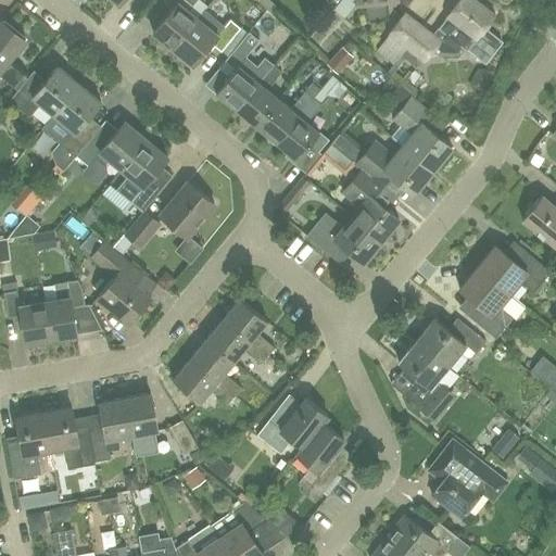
[(189,9),(193,3),(196,0),(162,0),(172,9),(153,30),(174,48),(199,17),(199,16),(189,9)]
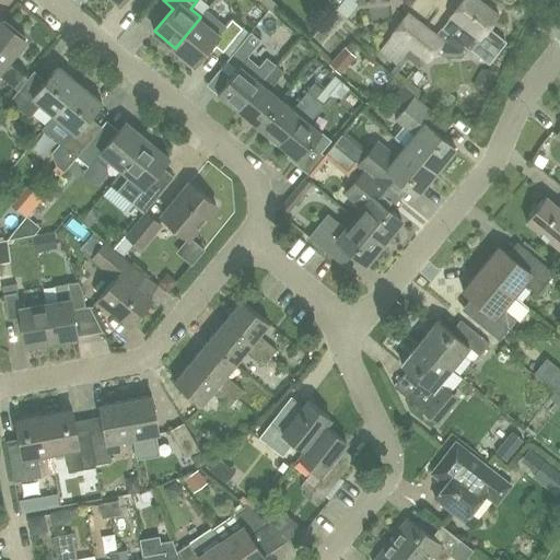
[(343,0),(336,11),(347,20),(359,4),(357,2),(357,0),(343,0)]
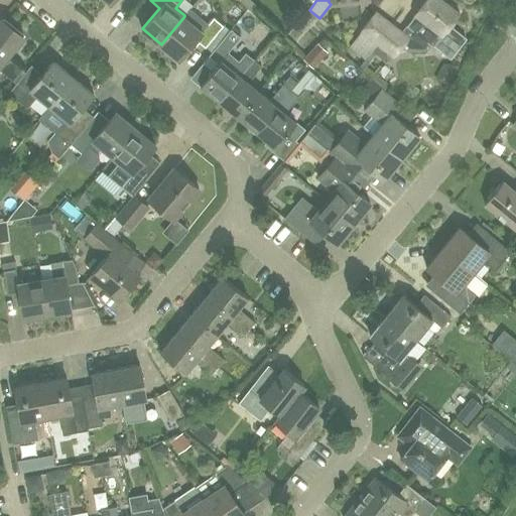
[(445,0),(426,0),(408,24),(434,44),(460,11),(445,0)]
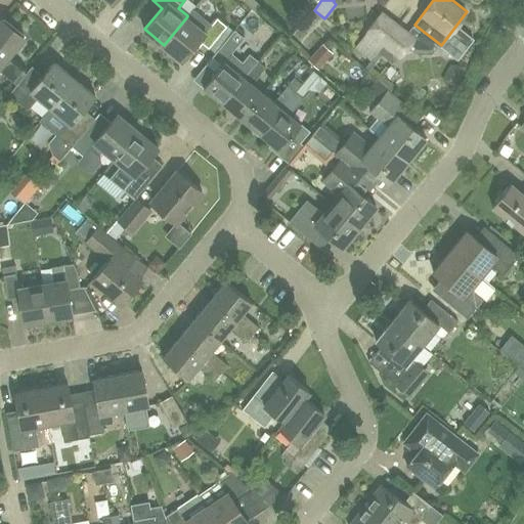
[(209,47),(227,26),(217,17),(212,24),(193,8),(187,15),(187,16),(164,45),(182,60),(200,39),(209,47)]
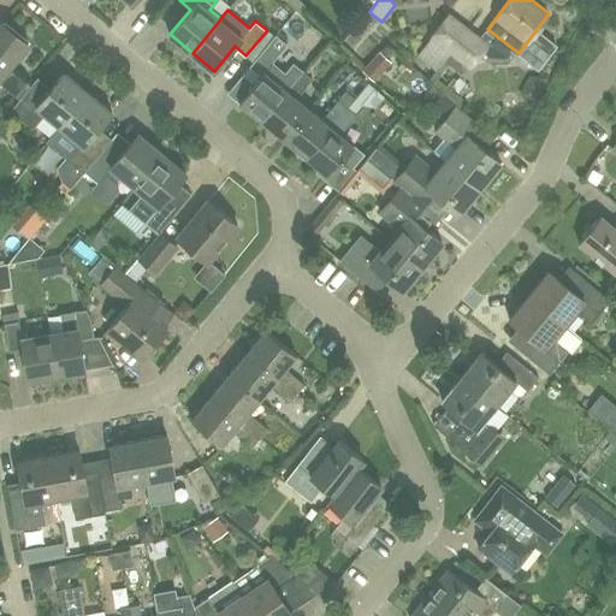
[(437,67),(469,28),(450,13),(419,53),(437,67)]
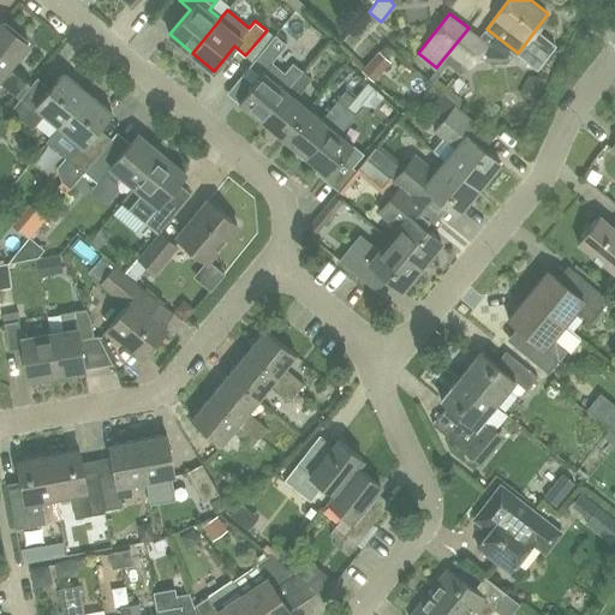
[(0,77),(29,42),(3,21),(0,24),(0,77)]
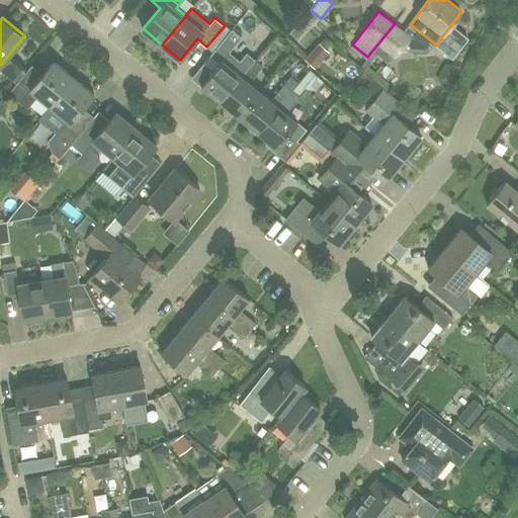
[(410,36),(395,23),(367,57),(368,58),(374,51),(389,63),(410,36)]
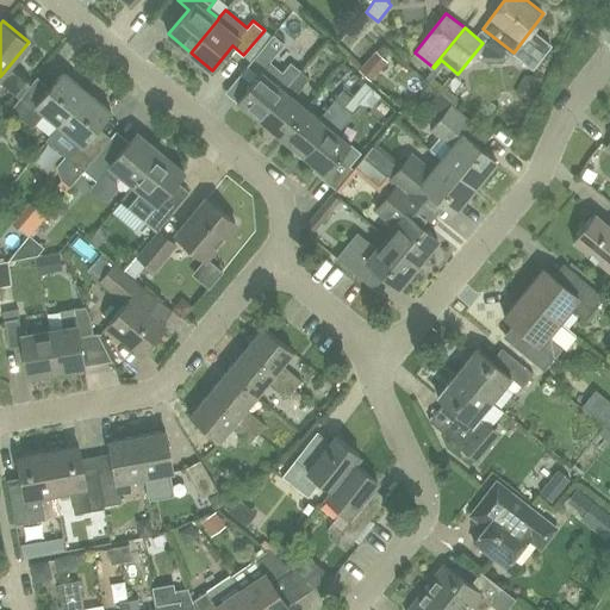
[(358,56),(386,82),(404,63),(375,37),(358,56)]
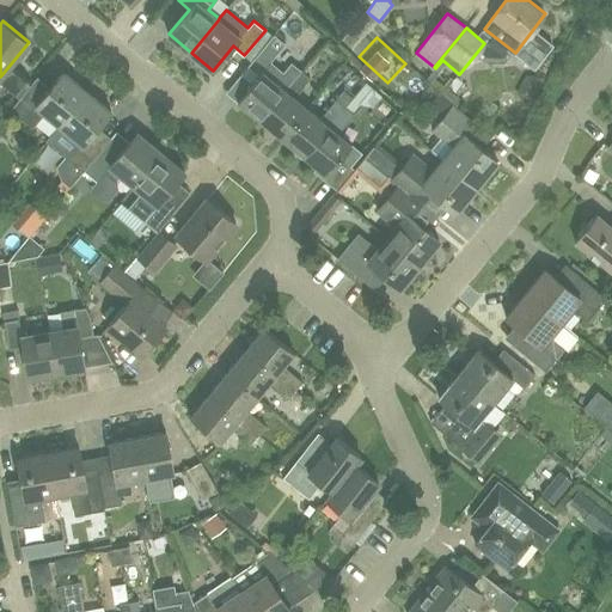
[(262,118),(301,69),(292,62),(283,72),(271,61),(263,71),(261,73),(238,101),(262,118)]
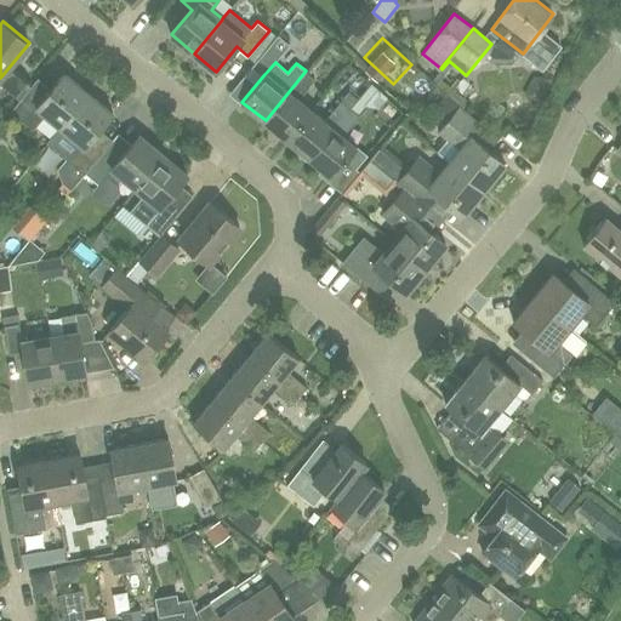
[(312,108),(300,97),(315,78),(306,70),(266,120),(288,138),(312,108)]
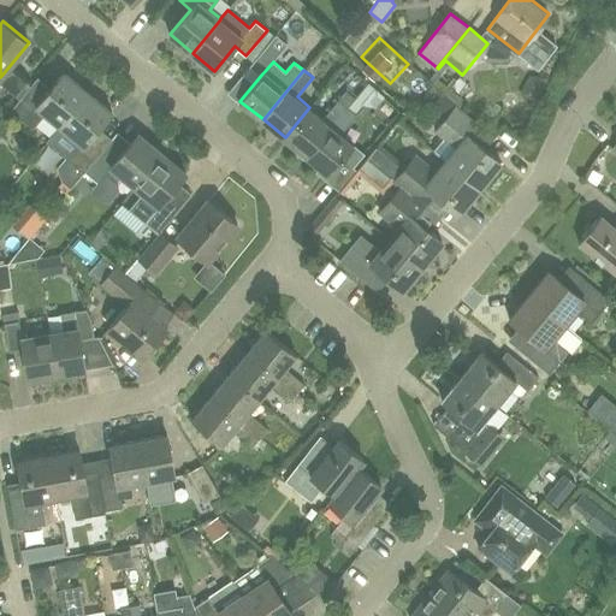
[(61,126),(90,93),(64,71),(51,88),(37,77),(11,110),(34,129),(46,113),(61,126)]
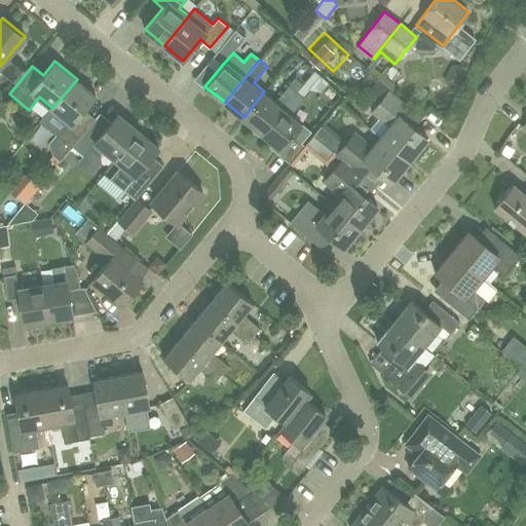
[(460,86),(476,74),(468,65),(453,77),(460,86)]
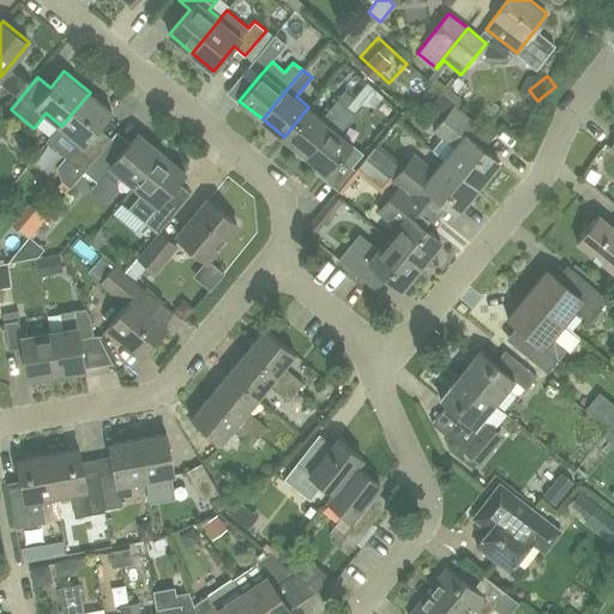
[(356,114),(355,113),(374,89),(367,84),(348,107),(347,106),(306,155),(329,174),(343,157),(353,166),(363,152),(341,133),(356,114)]
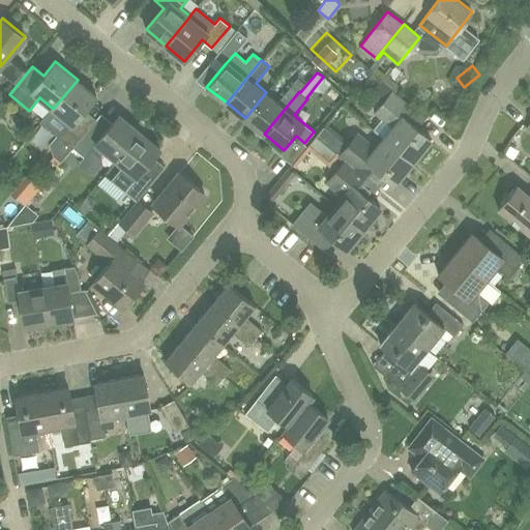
[(96,95),(78,80),(53,109),(65,118),(54,131),(74,147),(102,113),(100,111),(95,117),(85,109),(96,95)]
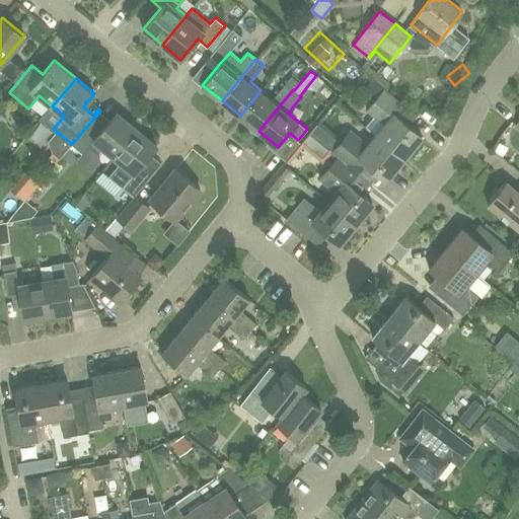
[(258,131),(293,89),(285,83),(272,99),(261,90),(240,116),(258,131)]
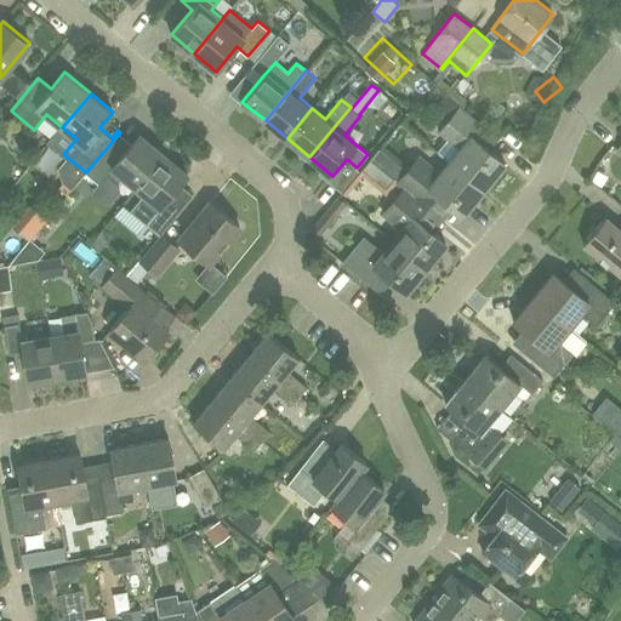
[(461,148),(451,159),(486,188),(506,163),(489,148),(497,137),(460,107),(440,131),(461,148)]
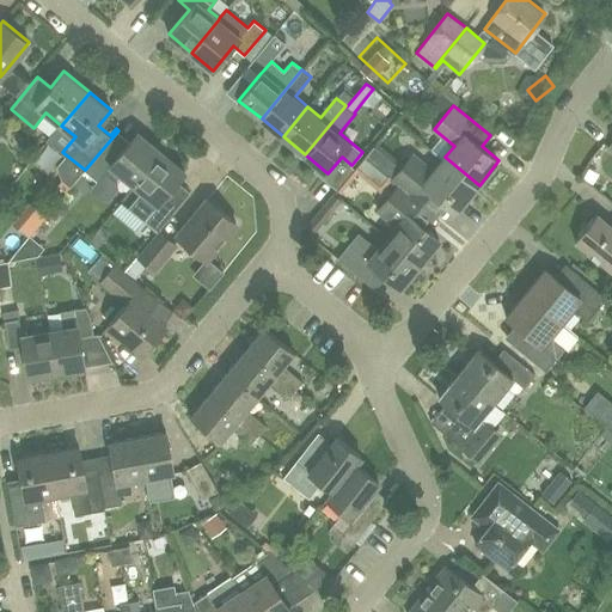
[(135,185),(164,152),(140,133),(132,141),(118,130),(85,170),(98,182),(106,172),(117,182),(122,175),(135,185)]
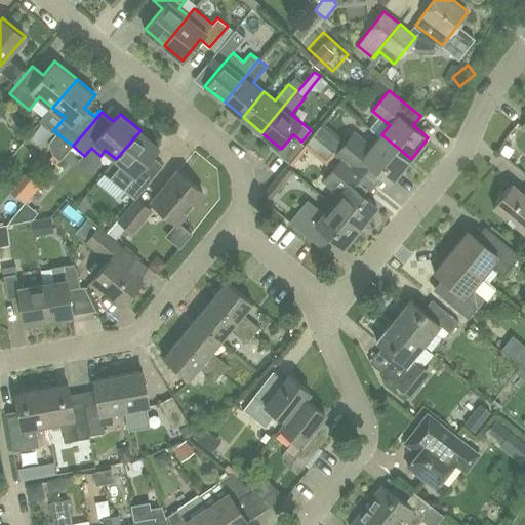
[(161,148),(140,130),(116,159),(122,164),(112,177),(135,198),(136,199),(138,197),(165,165),(154,156),(161,148)]
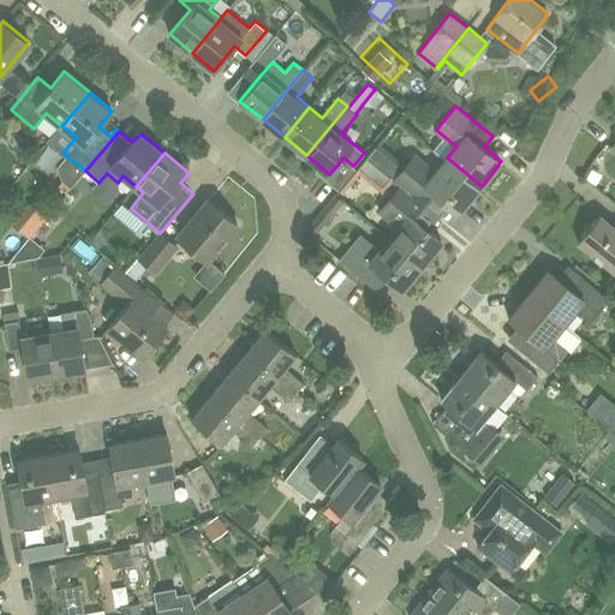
[(482,186),(447,157),(435,172),(415,155),(395,178),(402,184),(441,215),(449,206),(459,213),(482,186)]
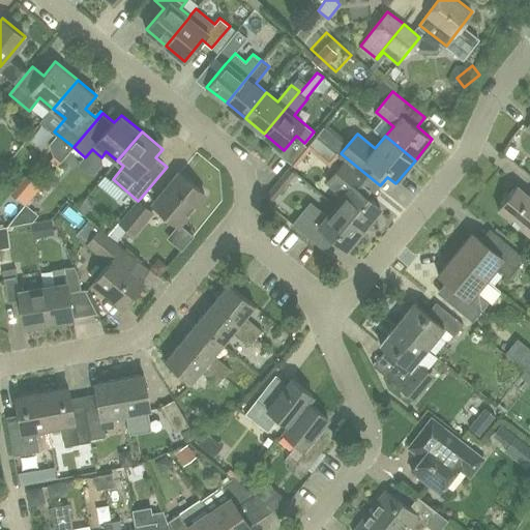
[(64,172),(72,165),(52,142),(43,149),(64,172)]
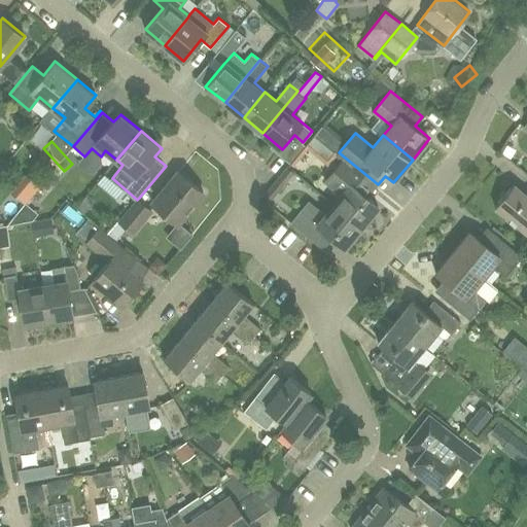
[(367,197),(378,184),(345,157),(327,179),(343,192),(335,203),(362,226),(379,206),(367,197)]
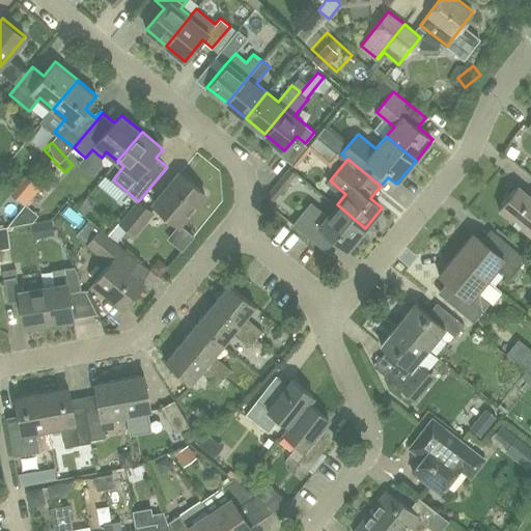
[(205,193),(179,172),(154,204),(179,225),(205,193)]
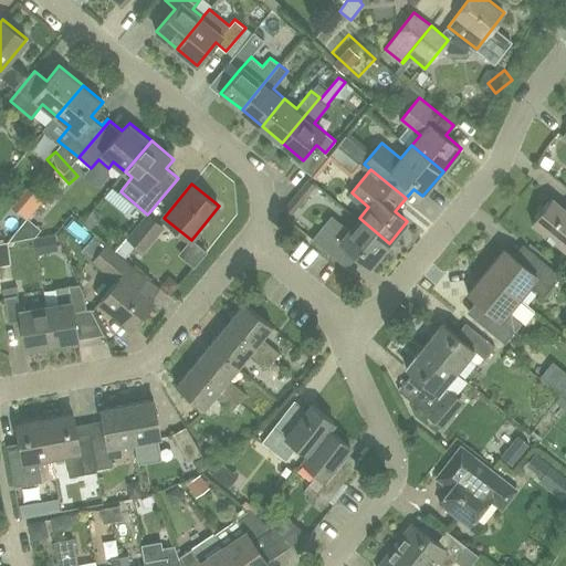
[(300,208),(310,218),(329,196),(320,187),(300,208)]
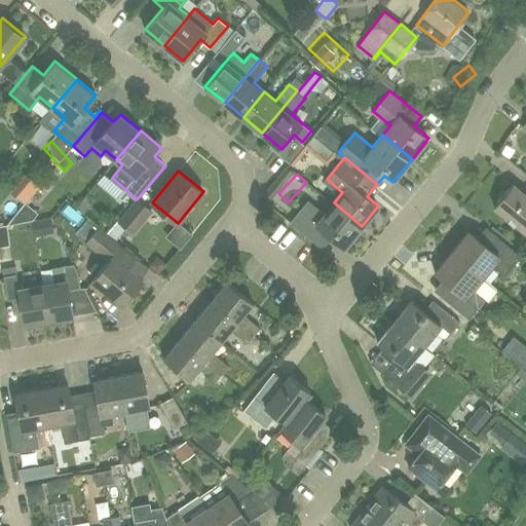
[(286,183),(278,176),(262,195),(269,201),(286,183)]
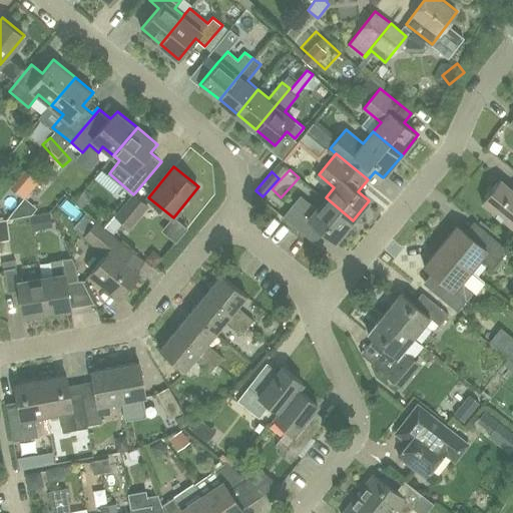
[(482,201),(512,225),(512,188),(500,178),(482,201)]
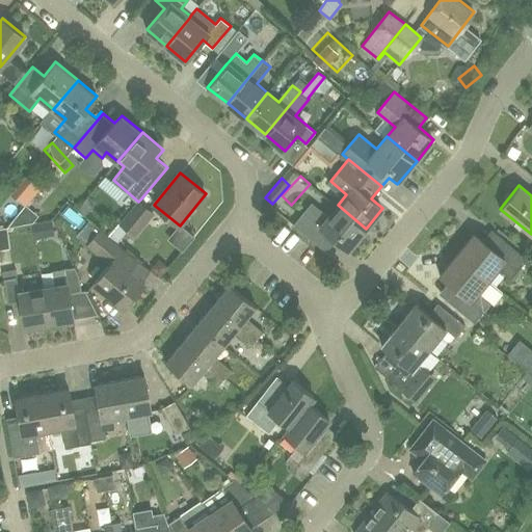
[(155,213),(140,200),(138,202),(137,201),(118,222),(135,237),(155,213)]
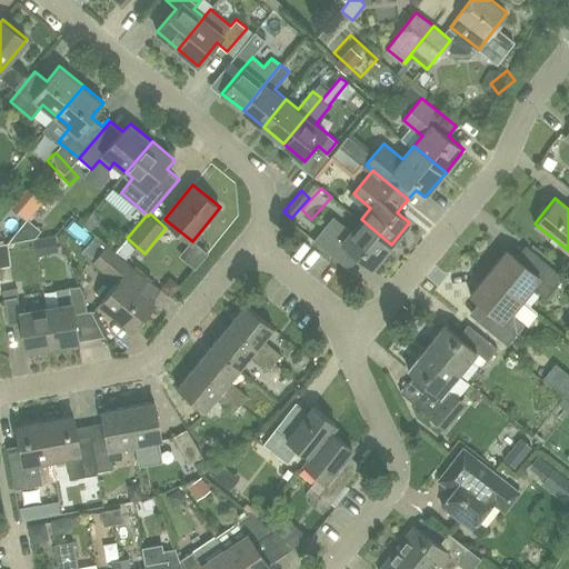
[(391,245),(361,219),(352,230),(335,216),(315,239),(349,268),(359,256),(372,267),(391,245)]
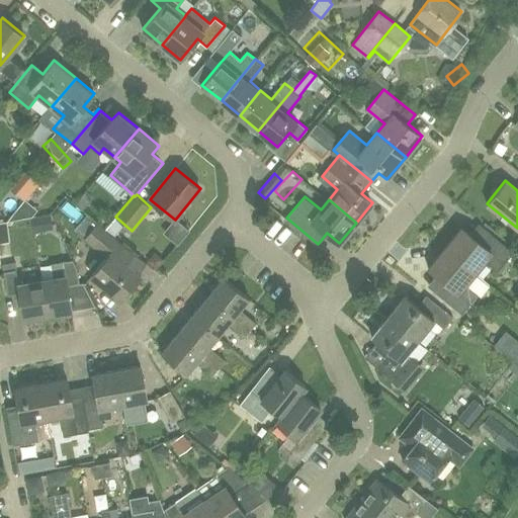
[(136,254),(106,230),(107,228),(88,212),(87,213),(97,223),(84,239),(107,257),(92,275),(121,299),(141,276),(127,265),(136,254)]
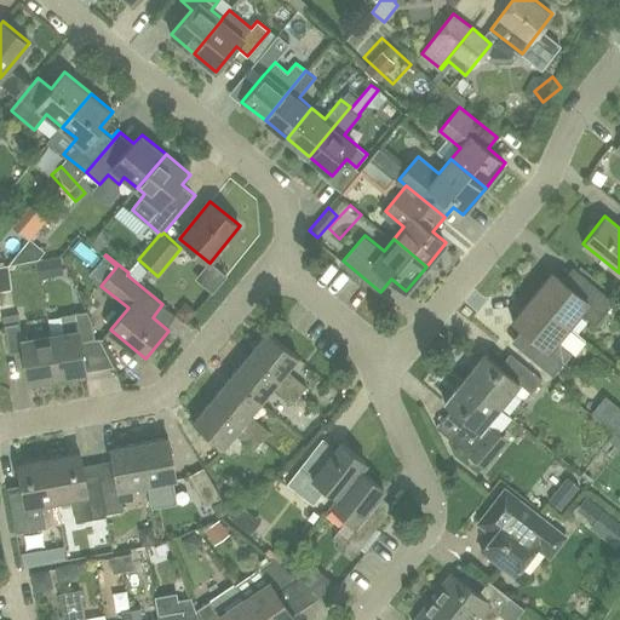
[(0,291),(12,290),(9,265),(0,265),(0,291)]
